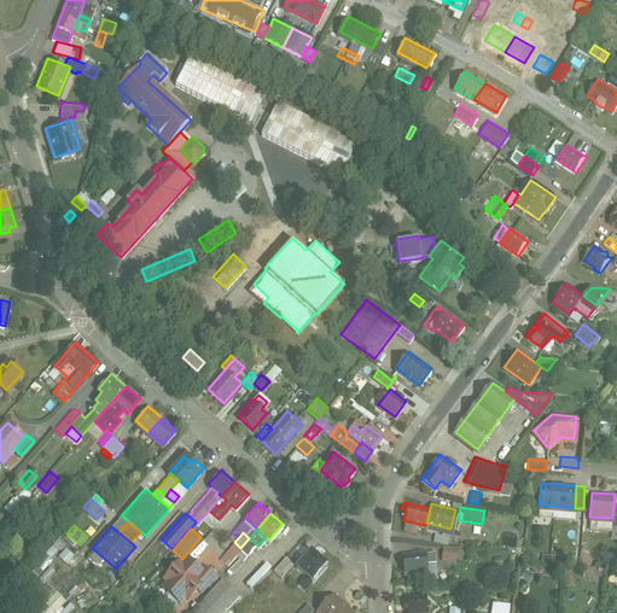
[(64,542),(58,536),(53,542),(59,548),(64,542)]
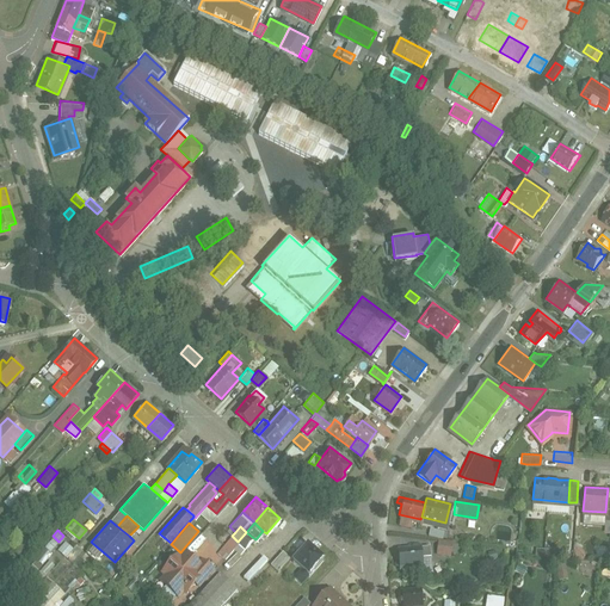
[(188,548),(192,551),(205,536),(201,532),(188,548)]
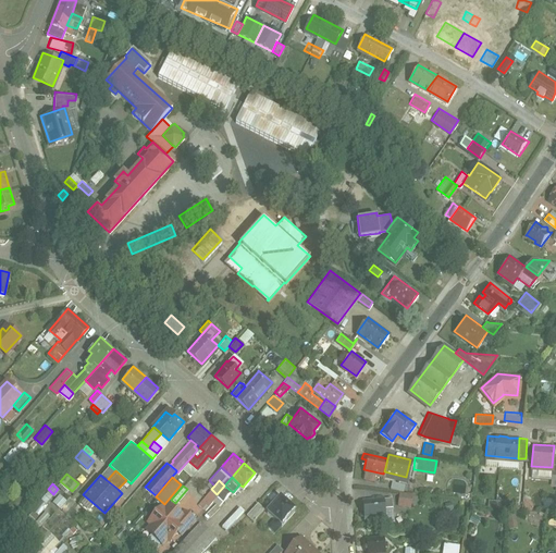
[(224,486),(217,494),(223,499),(230,490),(224,486)]
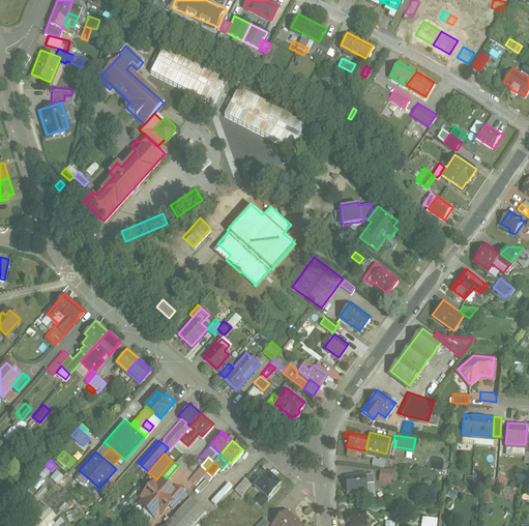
[(45,465),(38,472),(43,476),(49,469),(45,465)]
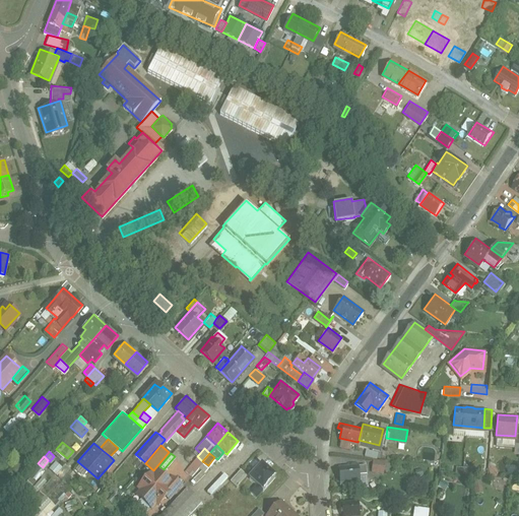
[(197,456),(195,457),(186,467),(191,473),(199,465),(202,461),(197,456)]
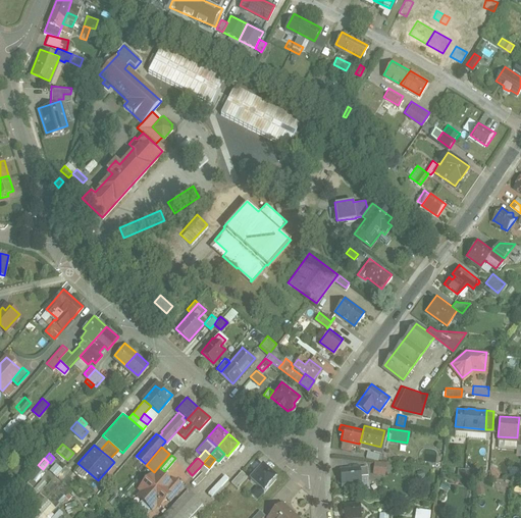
[(385,462),(374,460),(372,471),(383,473),(385,462)]
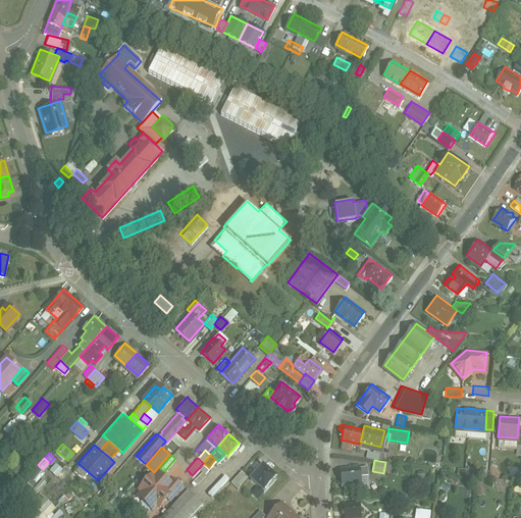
[(61,467),(55,461),(48,468),(55,474),(61,467)]
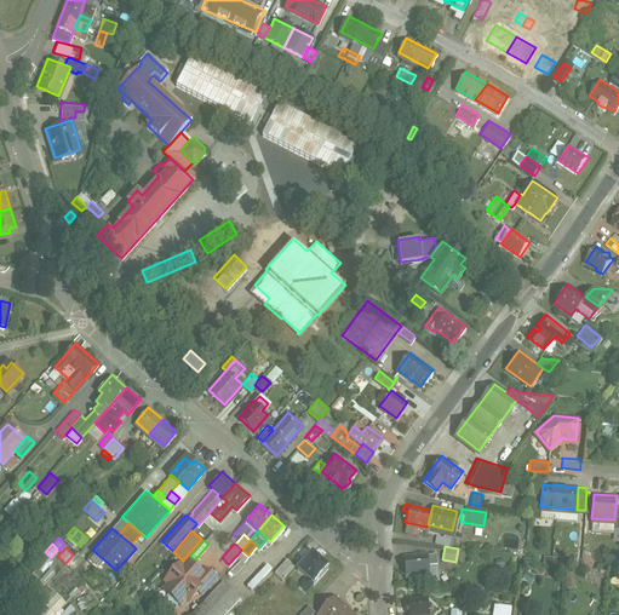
[(248,555),(241,550),(238,555),(244,559),(248,555)]
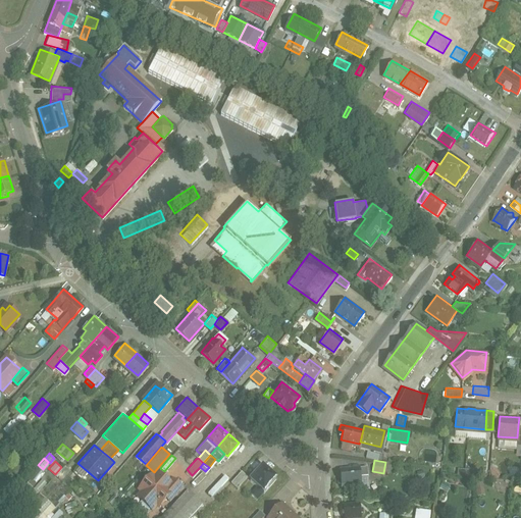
[(276,476),(262,464),(250,477),(263,489),(276,476)]
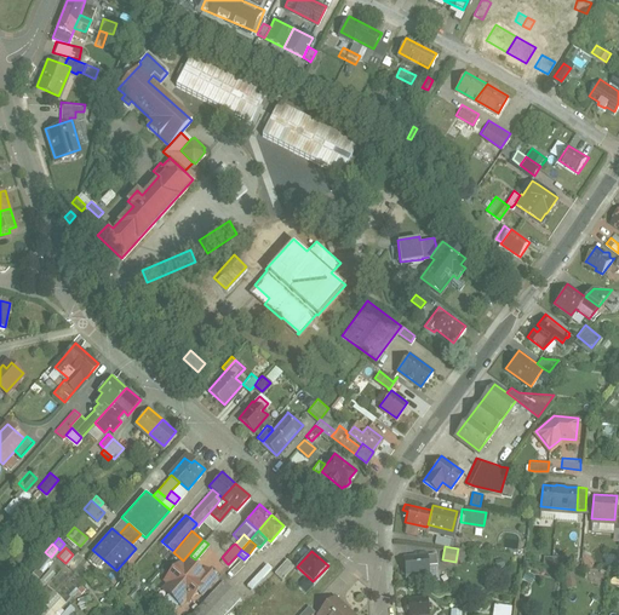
[(436,551),(425,552),(427,562),(437,562),(436,551)]
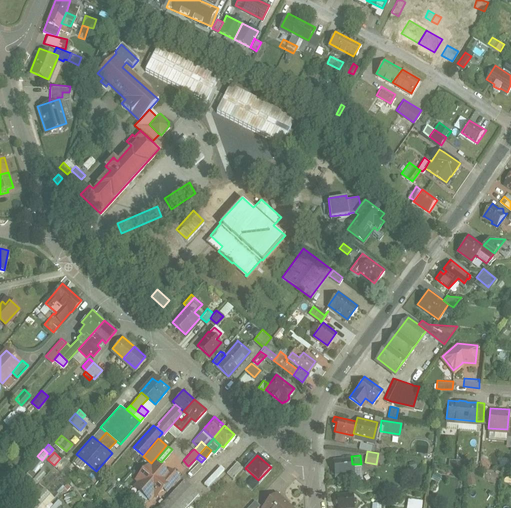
[(351,456),(333,458),(334,474),(353,472),(352,464),(351,456)]
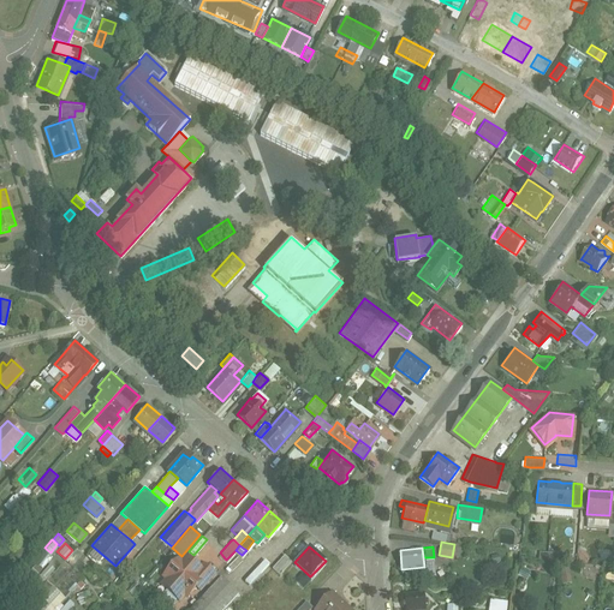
[(51,554),(45,549),(35,561),(41,566),(51,554)]
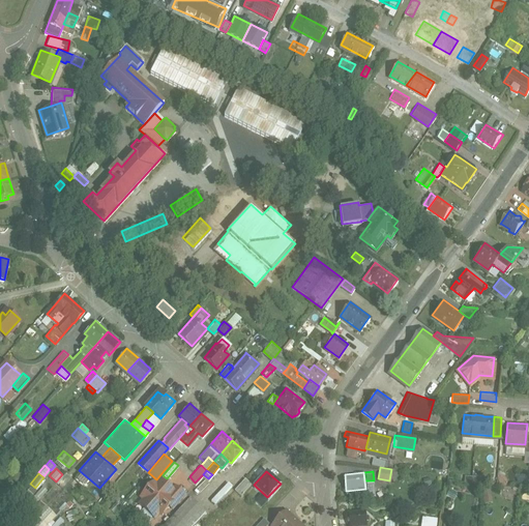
[(485,475),(465,474),(464,480),(483,483),(485,475)]
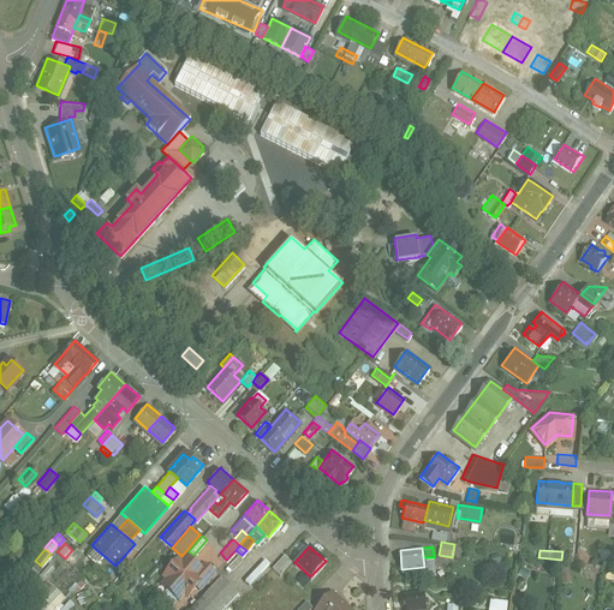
[(284,552),(272,566),(279,572),(291,558),(284,552)]
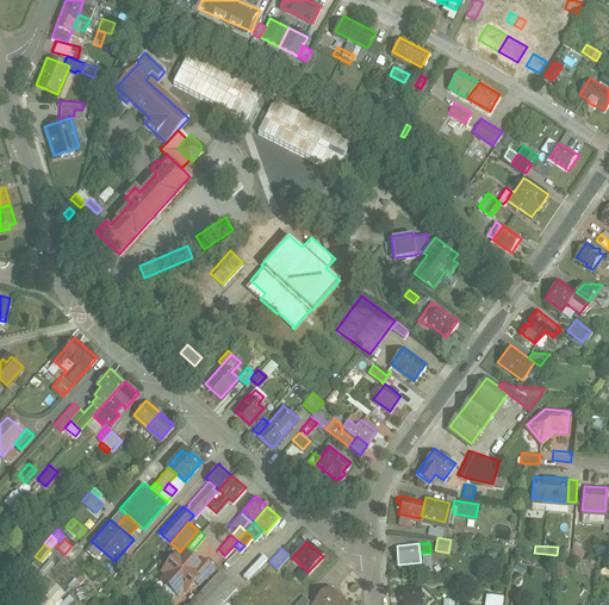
[(184,549),(180,553),(178,552),(162,569),(169,575),(163,581),(178,593),(182,587),(185,590),(194,579),(198,581),(212,566),(202,556),(198,561),(184,549)]
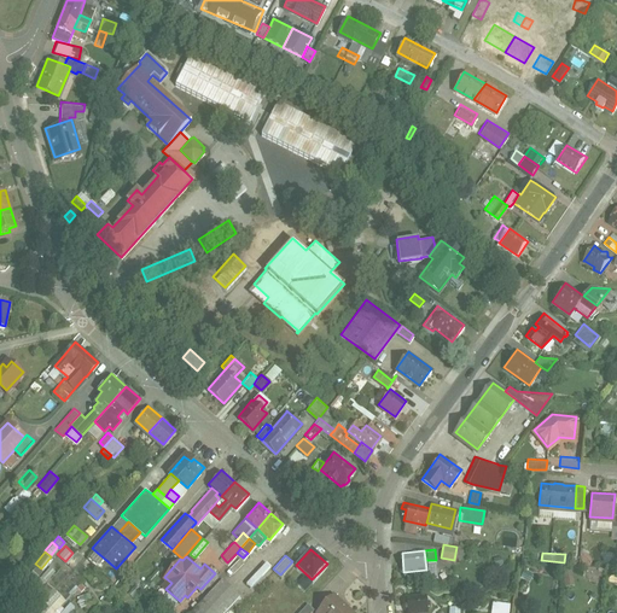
[(262,559),(239,577),(243,582),(266,564),(262,559)]
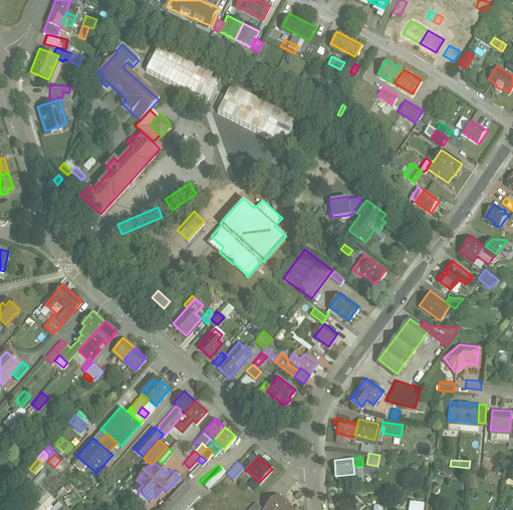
[(34,475),(29,470),(23,476),(28,481),(34,475)]
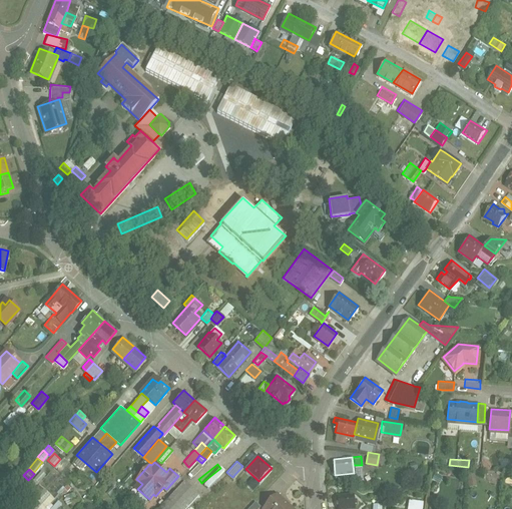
[(45,472),(41,469),(33,477),(37,481),(45,472)]
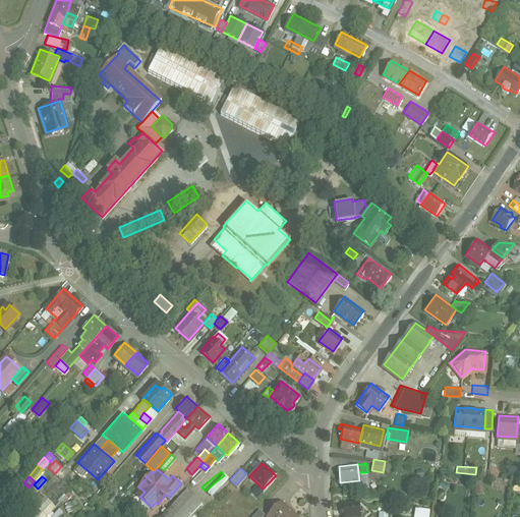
[(58,484),(51,477),(40,491),(55,504),(64,494),(67,490),(70,486),(62,479),(58,484)]
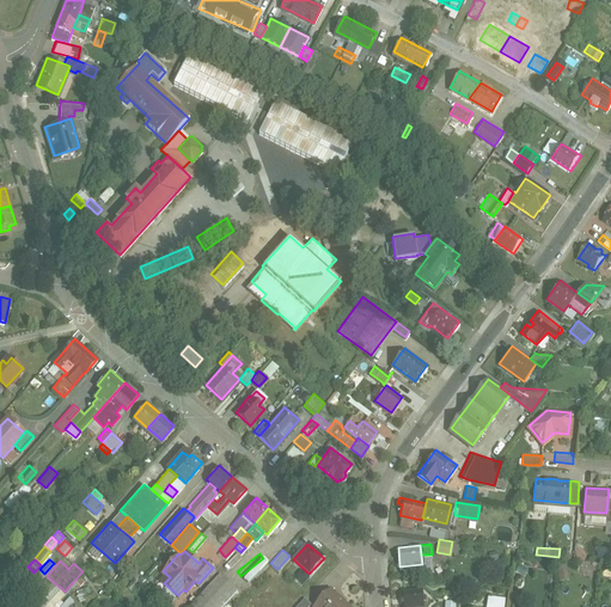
[(566,563),(557,565),(560,578),(568,576),(566,563)]
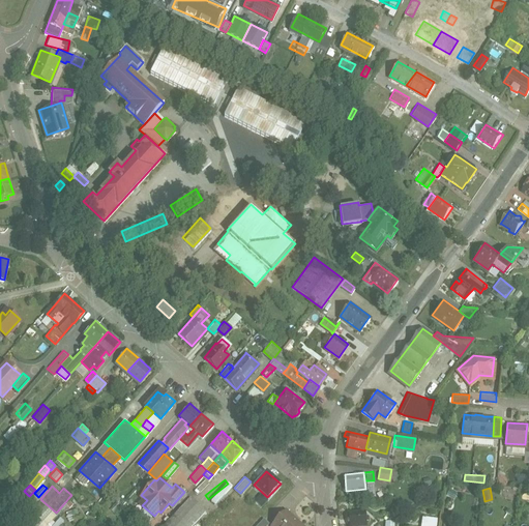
[(261,492),(255,499),(261,504),(267,497),(261,492)]
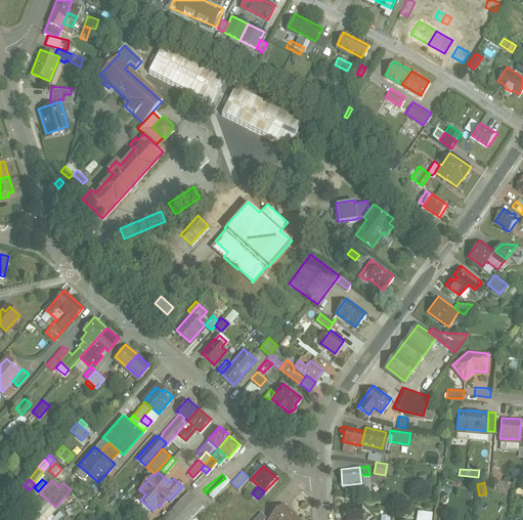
[(187,491),(159,519),(186,519),(202,505),(187,491)]
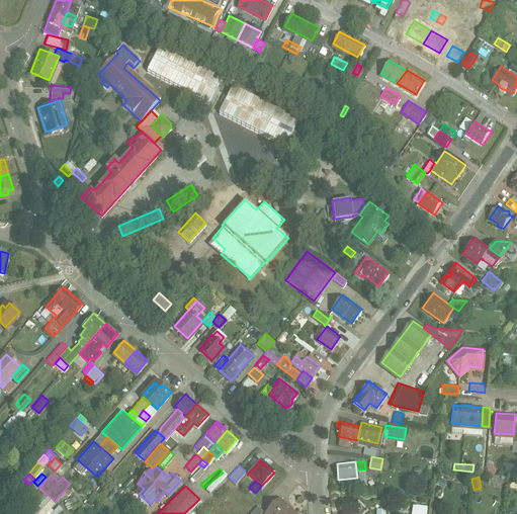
[(42,513),(55,501),(39,488),(16,513),(42,513)]
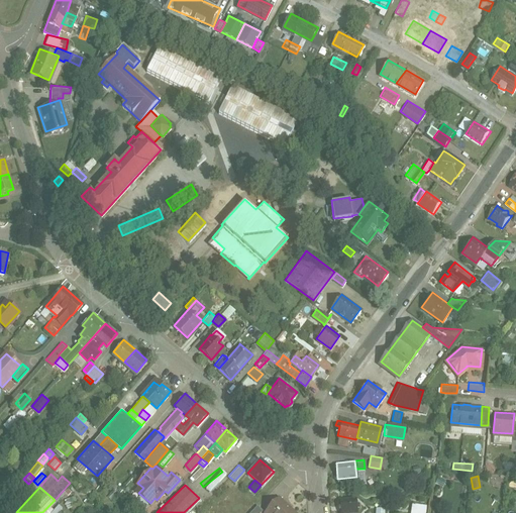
[(294,512),(279,497),(265,511),(267,512),(294,512)]
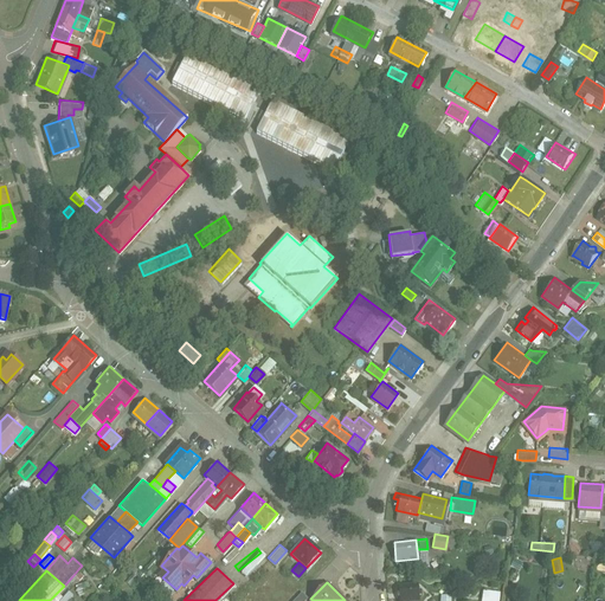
[(416,582),(398,583),(399,600),(417,600),(416,582)]
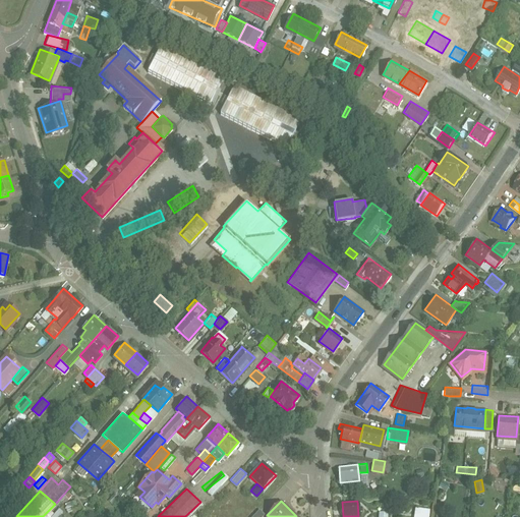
[(426,516),(428,508),(415,506),(413,516),(426,516)]
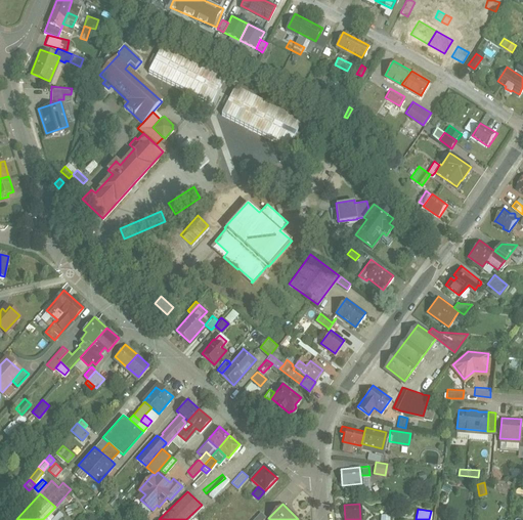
[(55,519),(62,513),(58,510),(49,519),(55,519)]
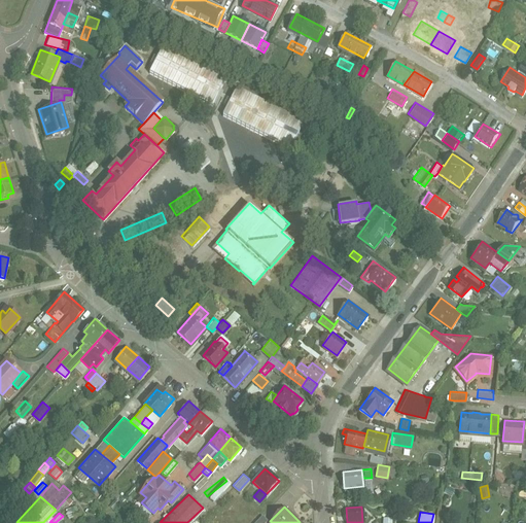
[(261,513),(251,522),(260,522),(267,517),(261,513)]
